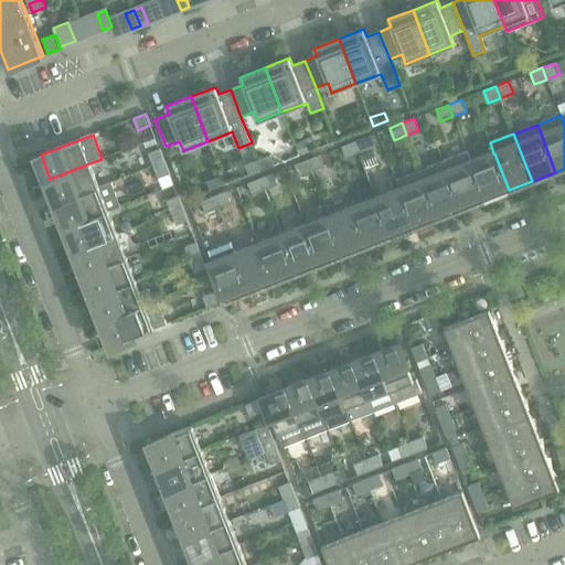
[(354,141),(359,152),(360,156),(377,149),(372,135),(366,136),(354,141)]
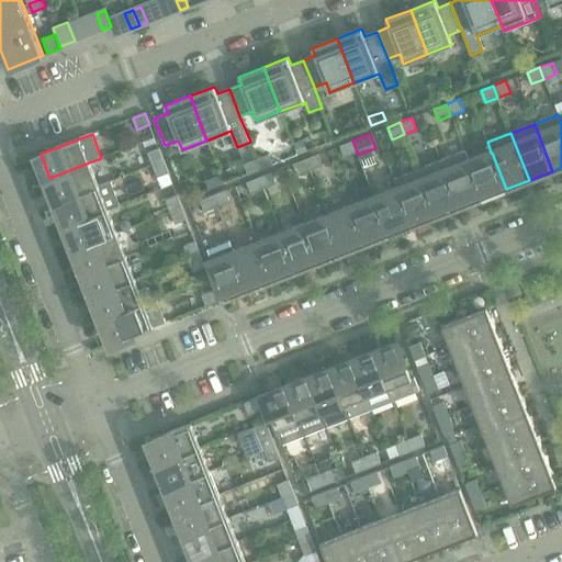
[(293,143),(298,155),(306,150),(302,139),(293,143)]
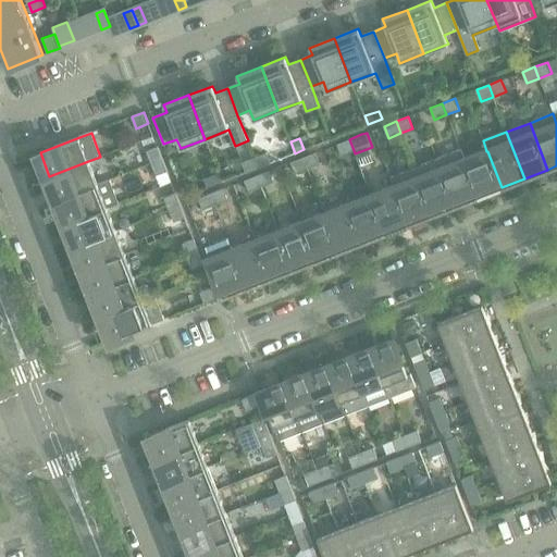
[(337,144),(342,156),(354,150),(349,139),(337,144)]
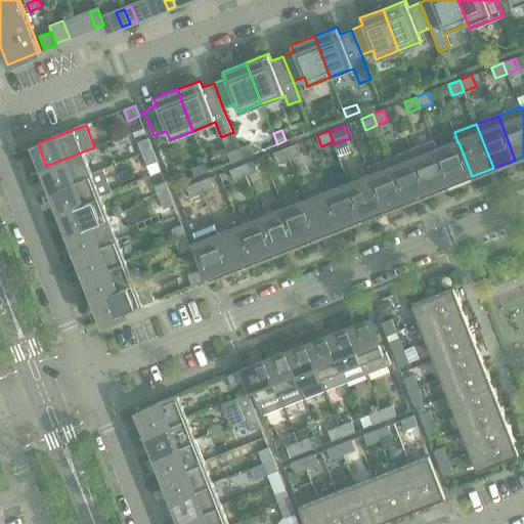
[(148,138),(138,142),(142,154),(153,149),(148,138)]
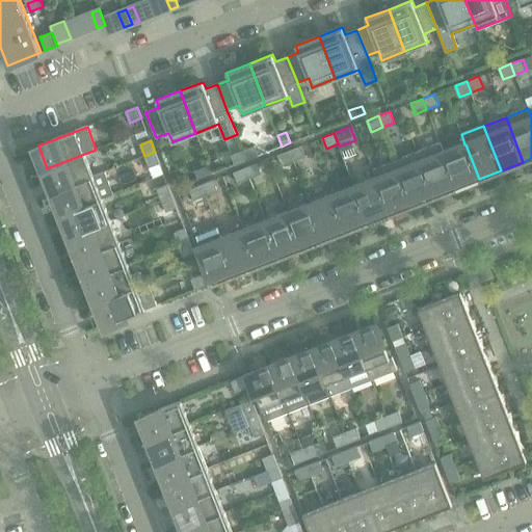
[(441,142),(418,152),(434,196),(457,188),(444,153),(445,152),(441,142)]
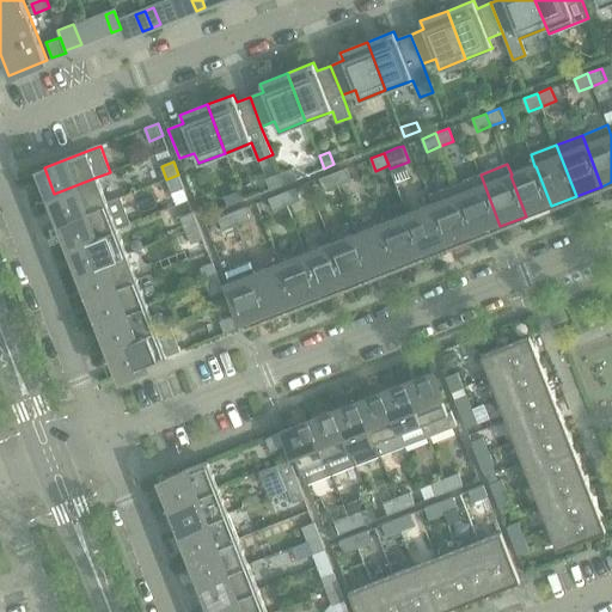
[(534,166),(512,175),(510,176),(526,216),(551,206),(536,166),(534,166)]
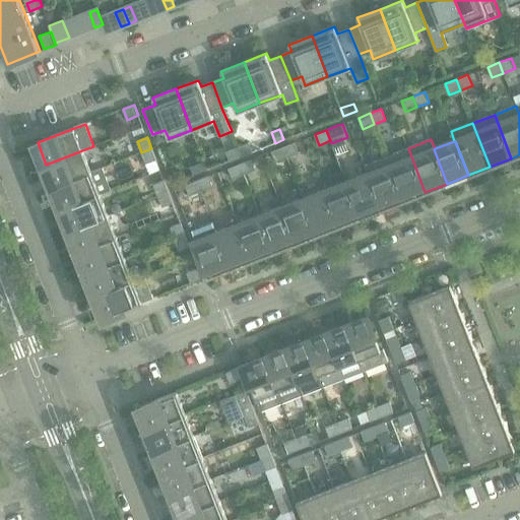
[(253,152),(249,142),(238,147),(242,157),(253,152)]
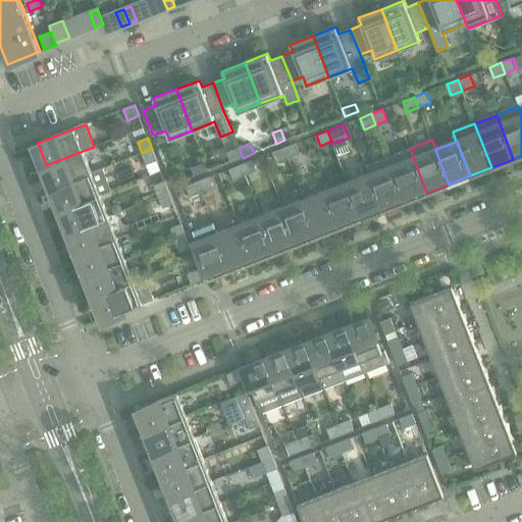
[(296,143),(283,147),(288,158),(300,153),(296,143)]
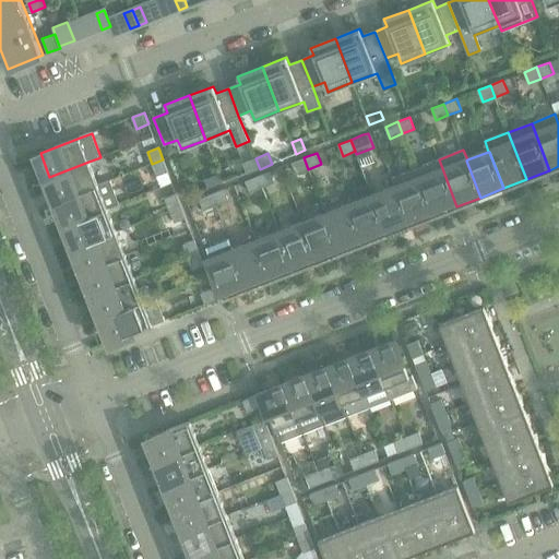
[(292,163),(296,174),(308,169),(304,157),(292,163)]
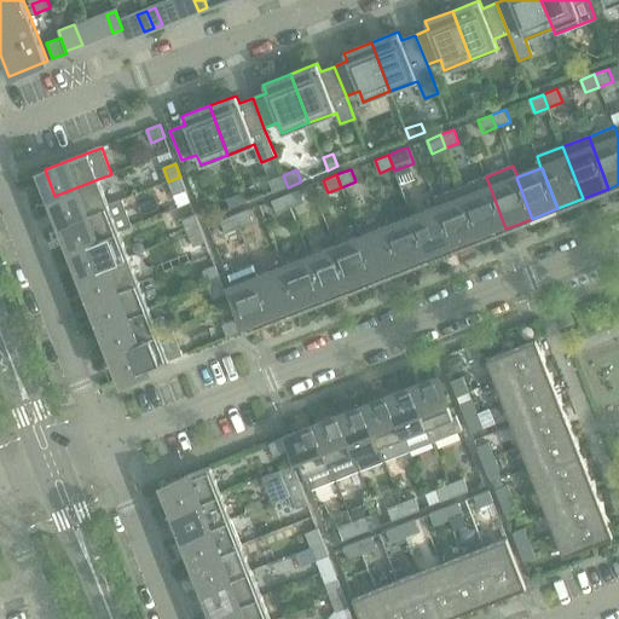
[(268,180),(273,192),(288,187),(283,175),(268,180)]
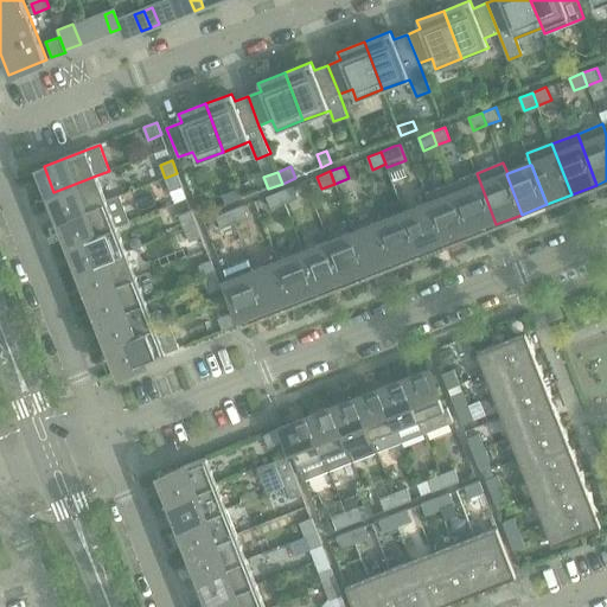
[(170,192),(183,187),(177,173),(165,178),(170,192)]
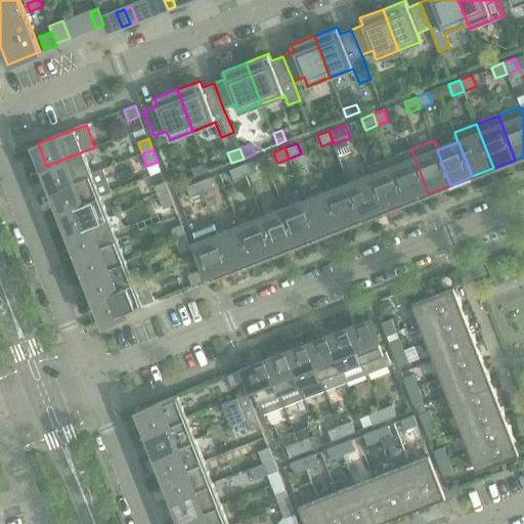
[(406,202),(428,193),(411,149),(389,158),(406,202)]
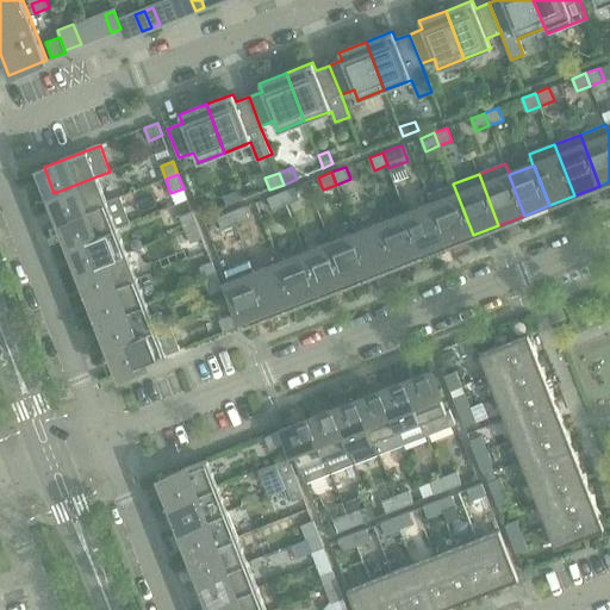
[(63,219),(107,201),(106,201),(97,176),(54,193),(63,219)]
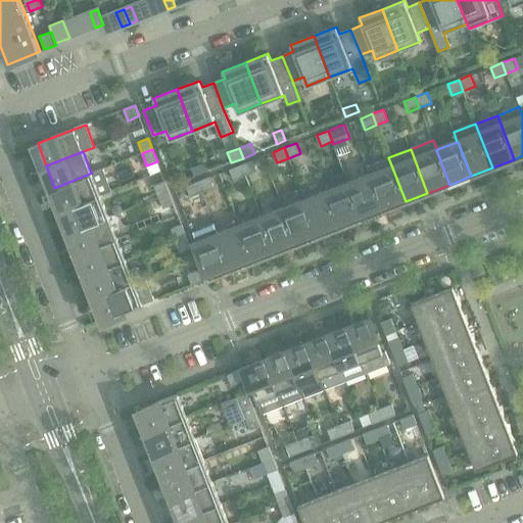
[(388,157),(367,167),(371,176),(384,210),(406,201),(388,157)]
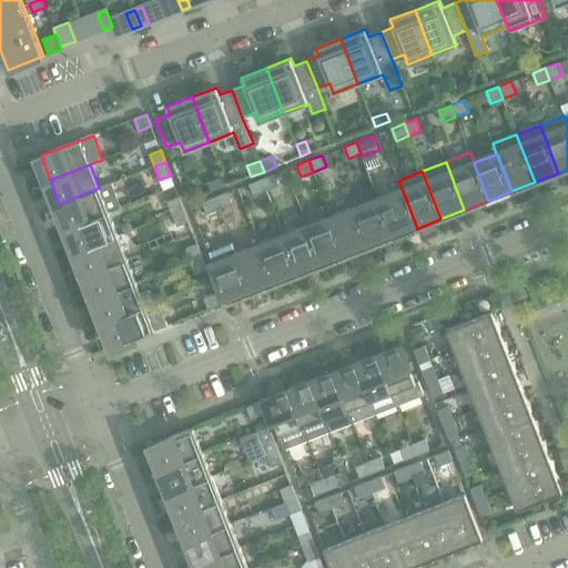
[(279,185),(274,174),(262,179),(266,190),(279,185)]
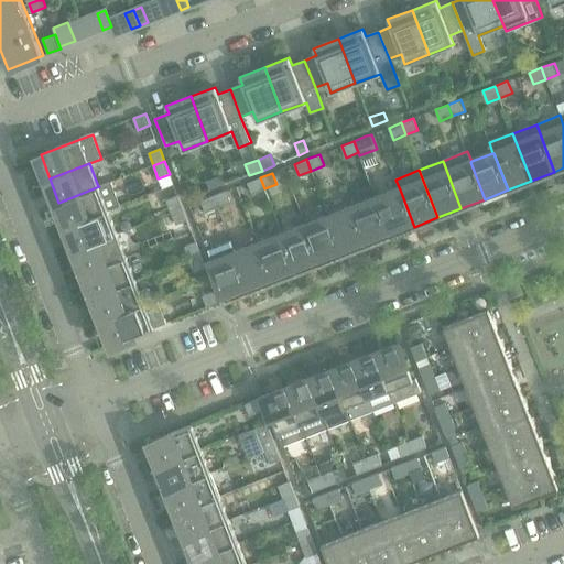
[(247,183),(252,194),(264,188),(260,177),(247,183)]
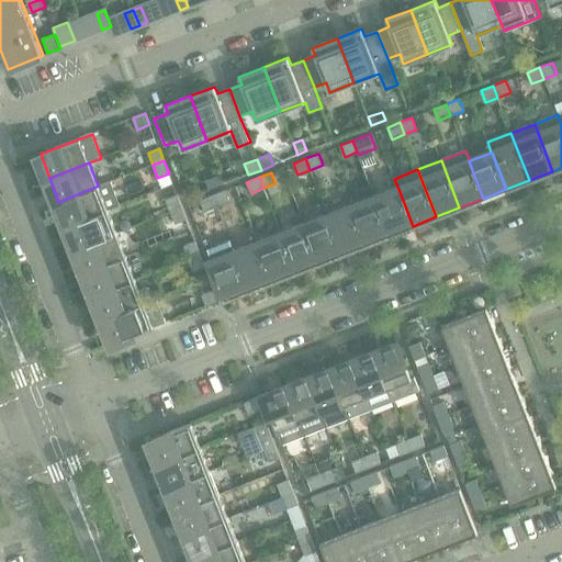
[(58,202),(68,225),(108,210),(108,209),(120,204),(111,181),(98,186),(99,186),(58,202)]
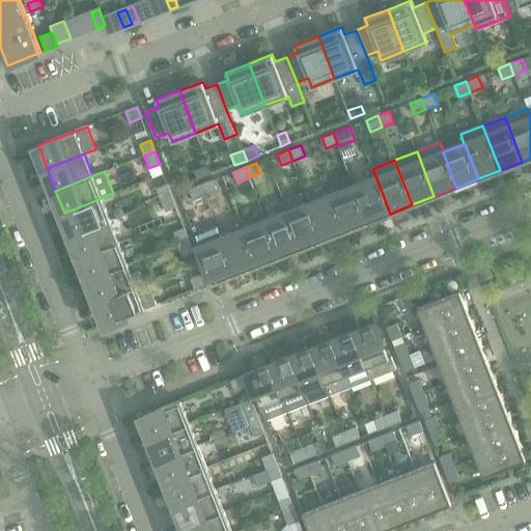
[(367,222),(390,214),(376,178),(354,187),(367,222)]
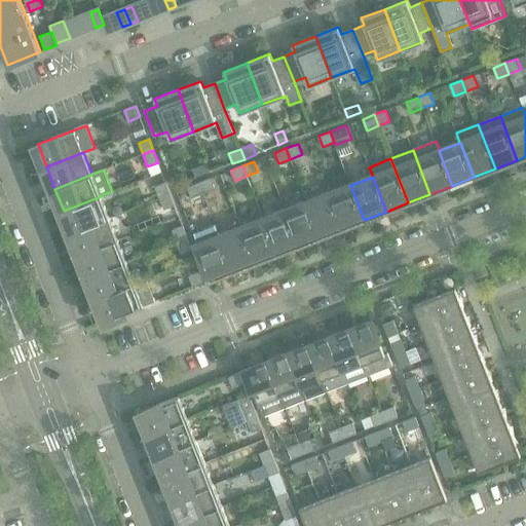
[(215,189),(211,178),(198,183),(203,193),(215,189)]
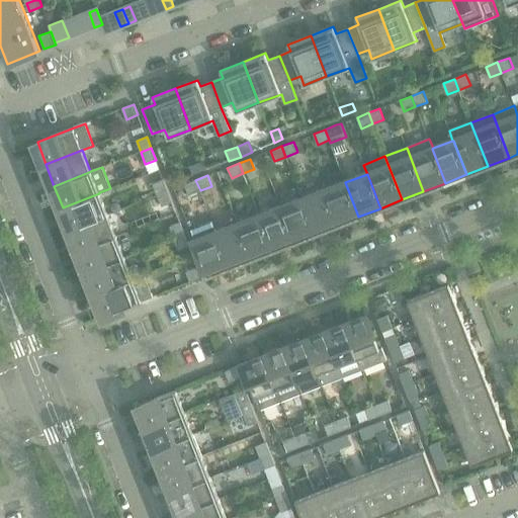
[(164,179),(153,183),(157,195),(168,190),(164,179)]
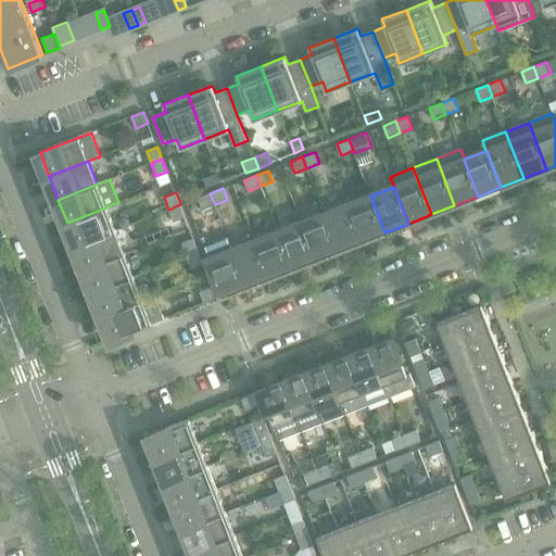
[(198,198),(202,210),(215,204),(210,193),(198,198)]
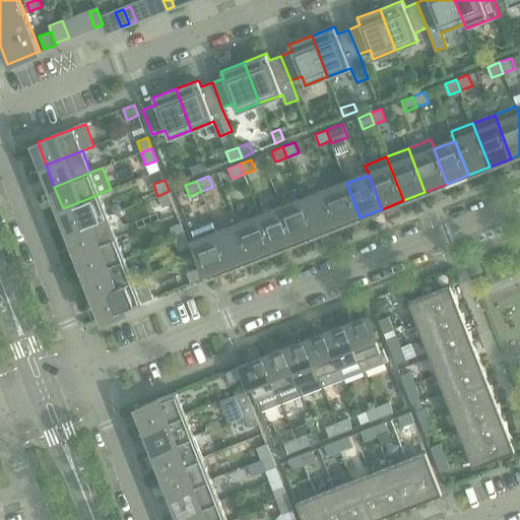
[(338,225),(360,217),(346,183),(325,192),(338,225)]
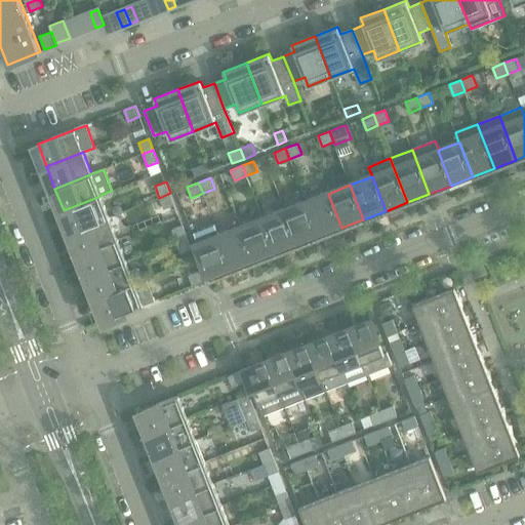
[(164,209),(175,205),(170,193),(159,198),(164,209)]
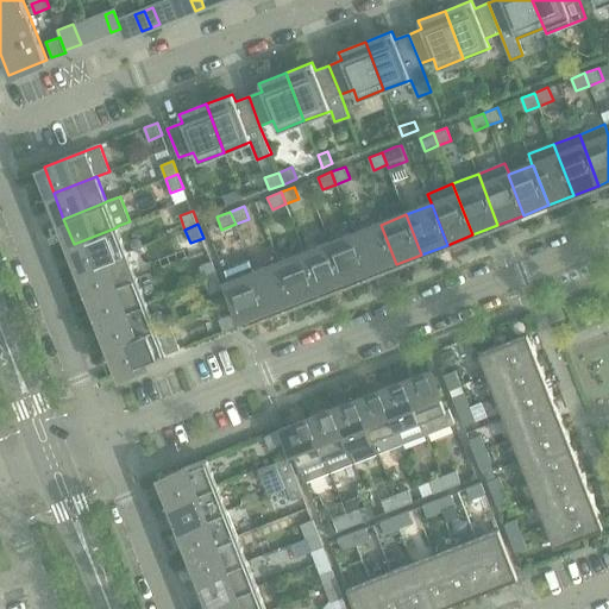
[(396,264),(381,225),(356,234),(371,274),(396,264)]
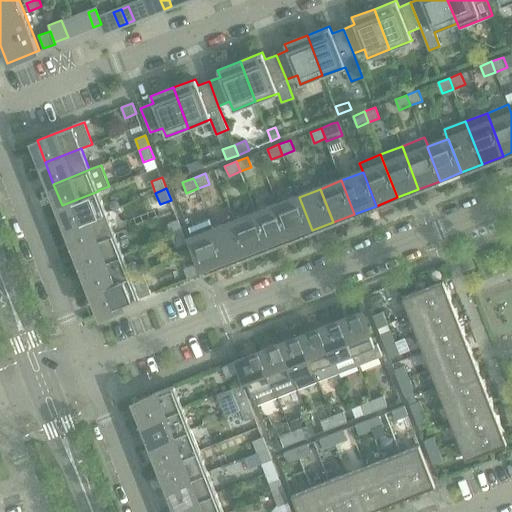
[(62,205),(70,226),(106,212),(98,191),(62,205)]
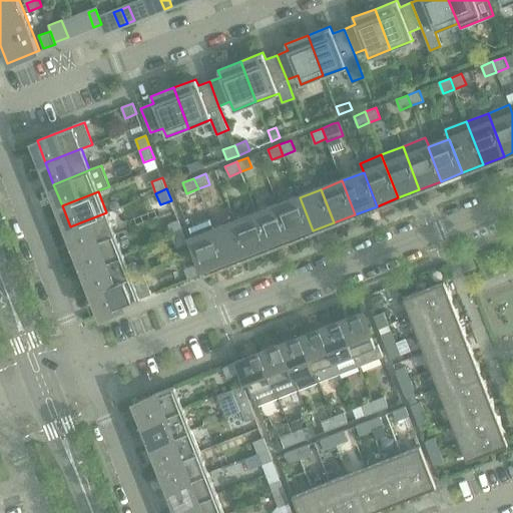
[(313,230),(300,197),(279,205),(292,239),(313,230)]
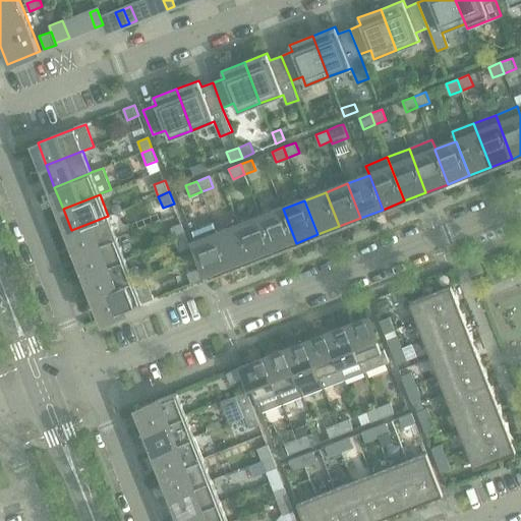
[(296,243),(283,209),(261,217),(274,251),(296,243)]
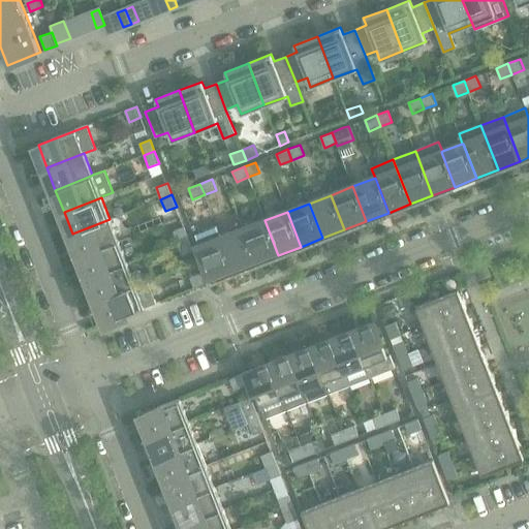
[(72,234),(81,255),(119,241),(110,219),(72,234)]
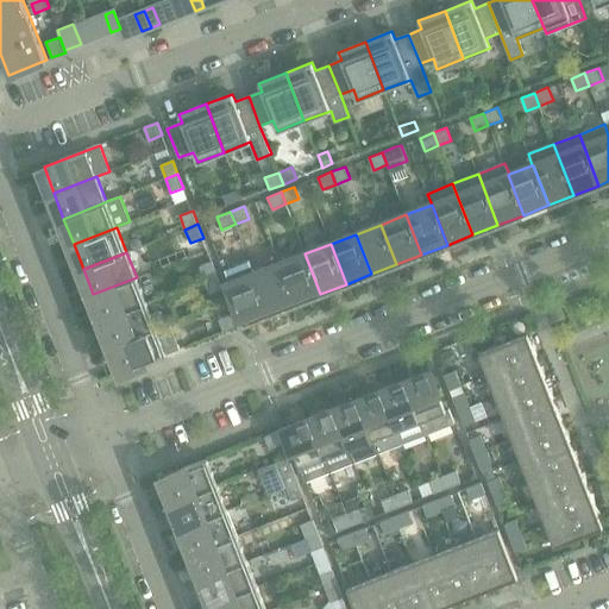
[(320,294),(305,253),(280,264),(295,303),(320,294)]
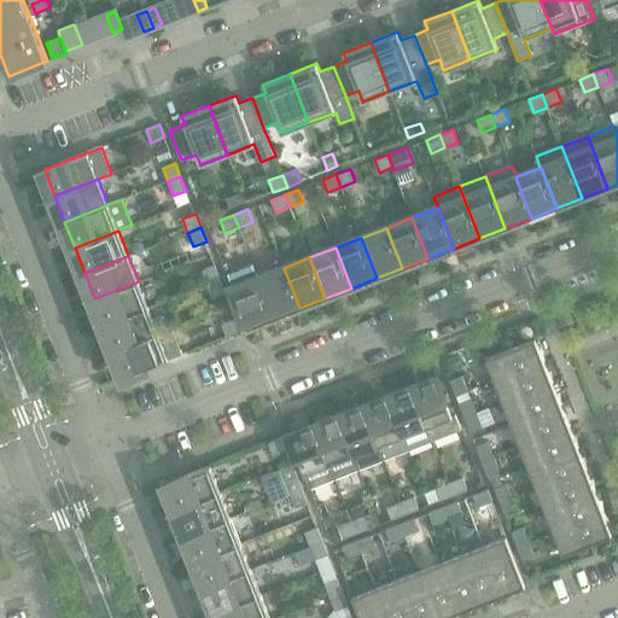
[(215,264),(203,270),(208,284),(221,279),(215,264)]
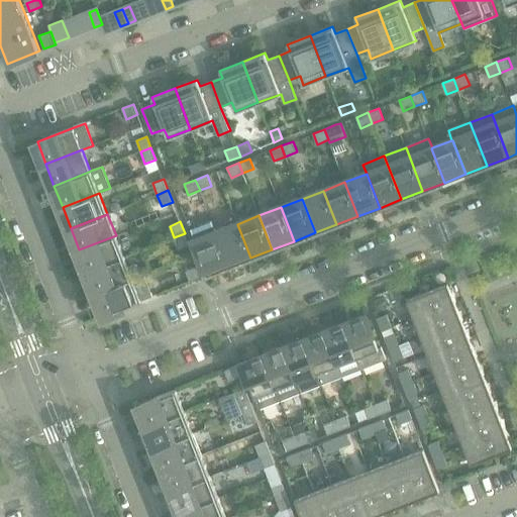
[(217,232),(212,221),(191,230),(195,240),(194,241),(207,275),(229,267),(216,232),(217,232)]
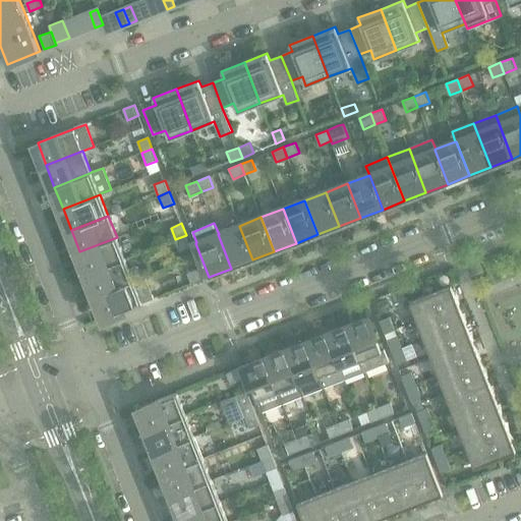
[(218,234),(231,269),(252,259),(239,226),(219,234),(218,234)]
